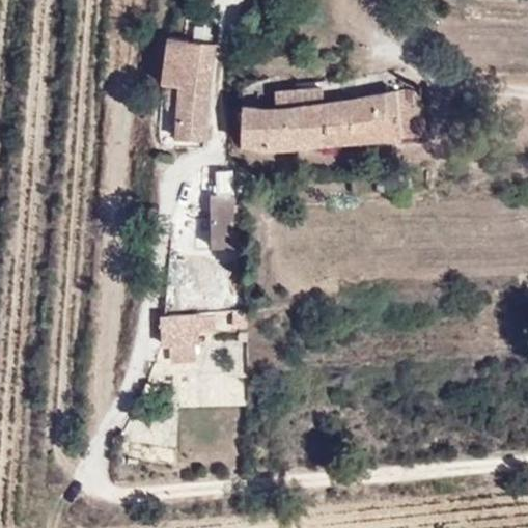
[(205,138),(215,42),(168,34),(162,80),(177,82),(172,136),(205,138)]
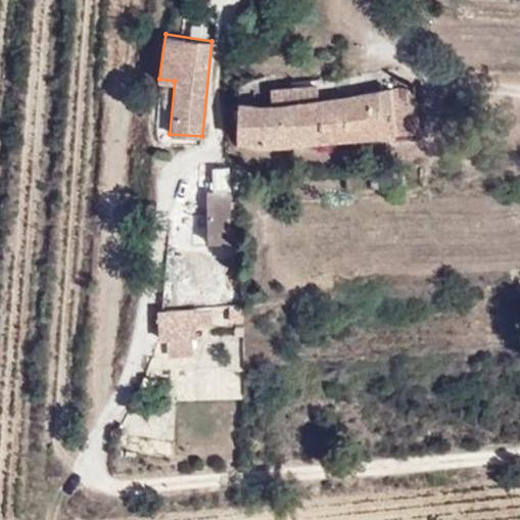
[(260,104),(231,104),(231,147),(272,150),(408,139),(403,88),(371,88),(312,92),(310,80),(258,83),(260,104)]
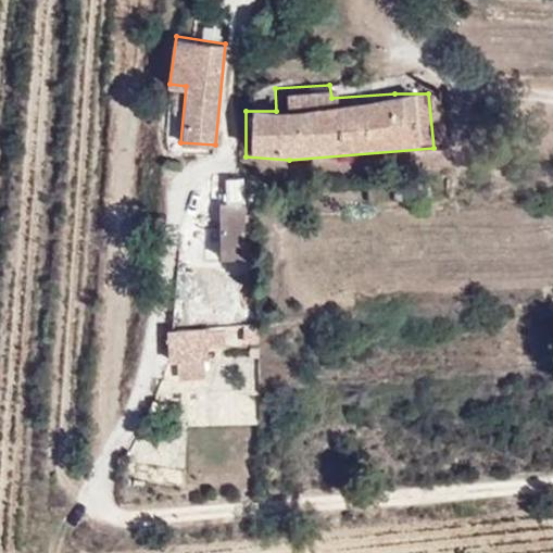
[(201,263),(218,263),(241,263),(240,209),(251,209),(251,181),(228,181),(229,175),(208,174),(208,209),(218,209),(218,227),(201,227),(201,263)]
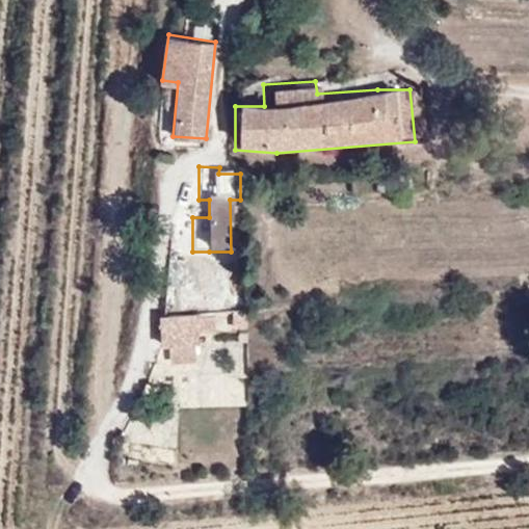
[(244,332),(241,312),(212,317),(215,337),(244,332)]
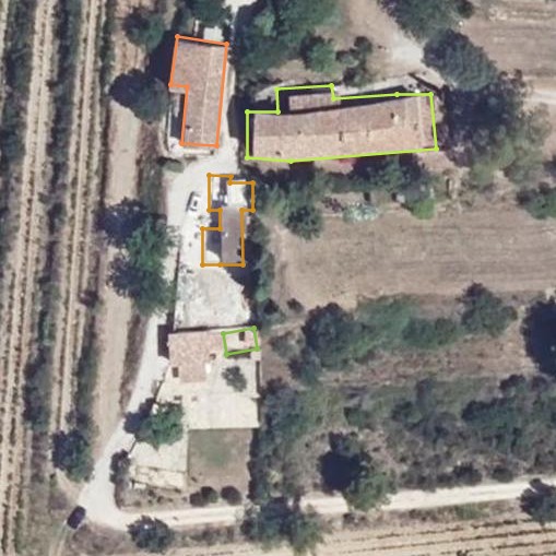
[(222,331),(167,333),(168,363),(178,363),(178,378),(201,377),(200,362),(206,362),(205,349),(222,349),(222,331)]
